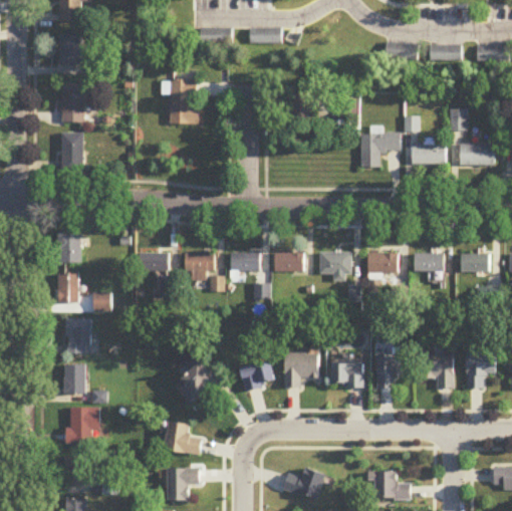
[(59,0),(59,21),(80,21),(79,0),(59,0)]
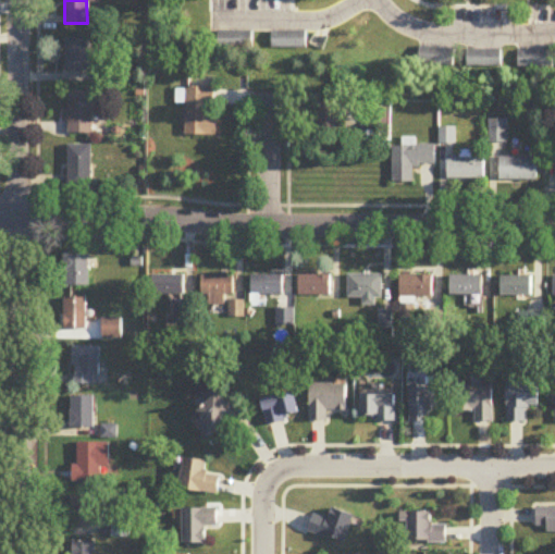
[(250,29),(216,29),(216,46),(250,46),(250,29)]
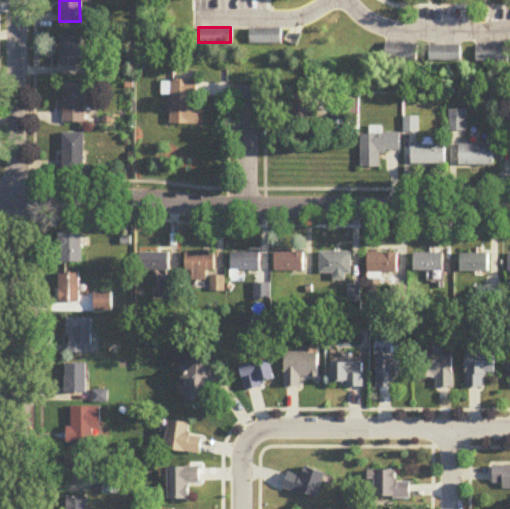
[(279,27),(247,27),(247,42),(279,42),(279,27)]
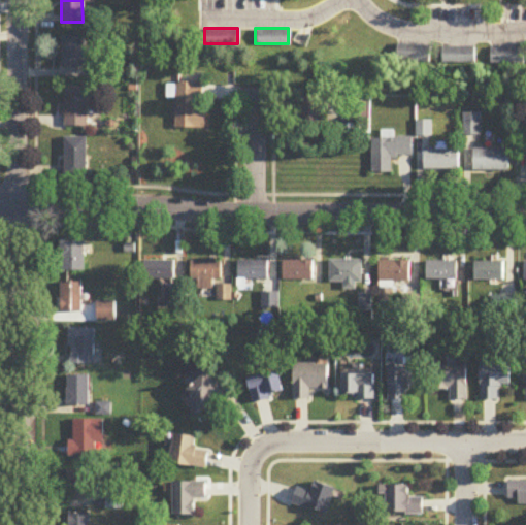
[(85,34),(60,34),(60,66),(85,66),(85,34)]
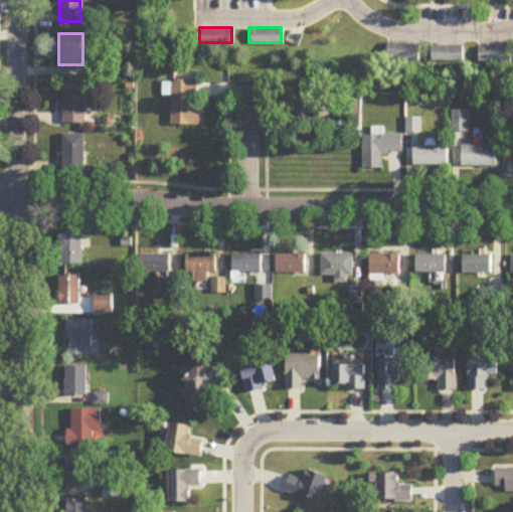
[(417,43),(385,42),(384,57),(417,58),(417,43)]
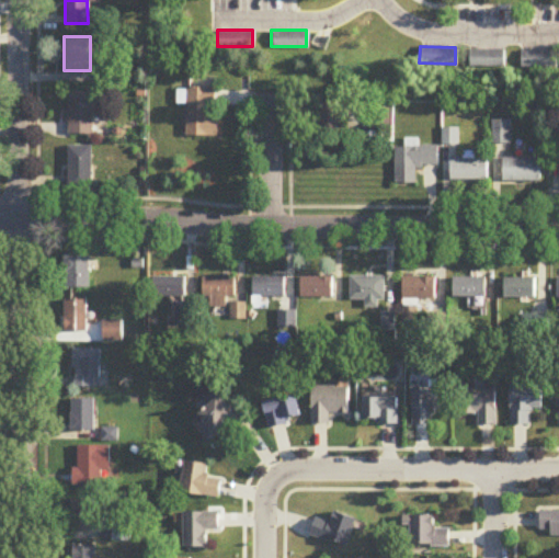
[(502,66),(502,48),(467,48),(467,66),(502,66)]
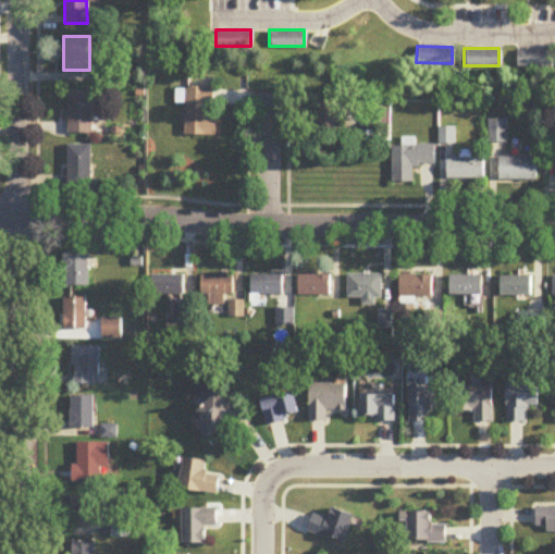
[(550,49),(515,49),(515,66),(550,66),(550,49)]
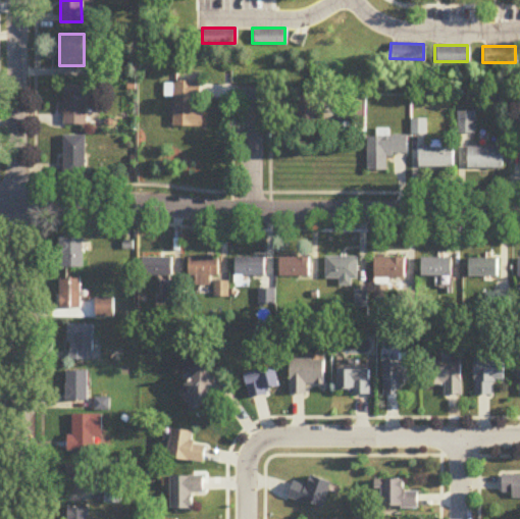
[(199,80),(172,80),(172,125),(203,125),(203,107),(199,107),(199,80)]
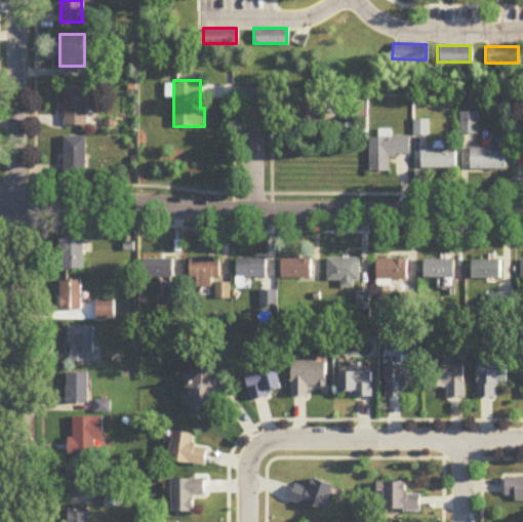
[(86,84),(63,84),(63,123),(86,123),(86,107),(95,107),(95,90),(86,90),(86,84)]
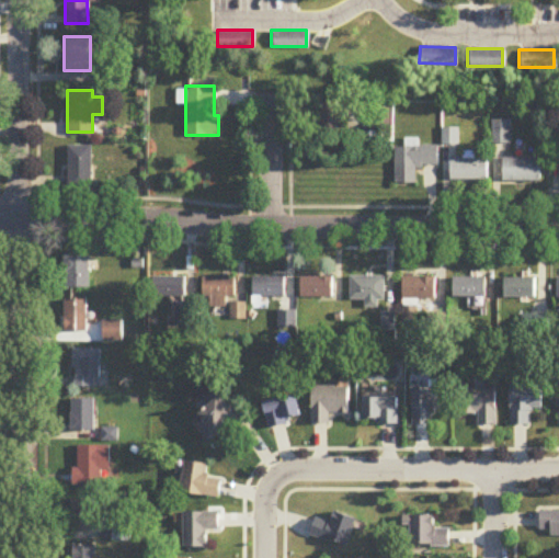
[(318,101),(318,134),(337,134),(337,101),(318,101)]
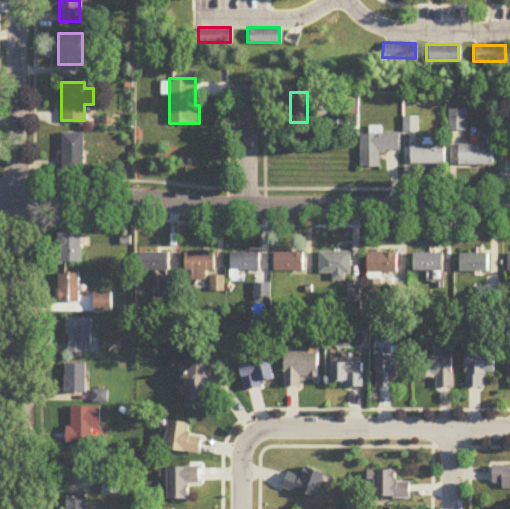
[(355,118),(355,94),(336,94),(336,118),(355,118)]
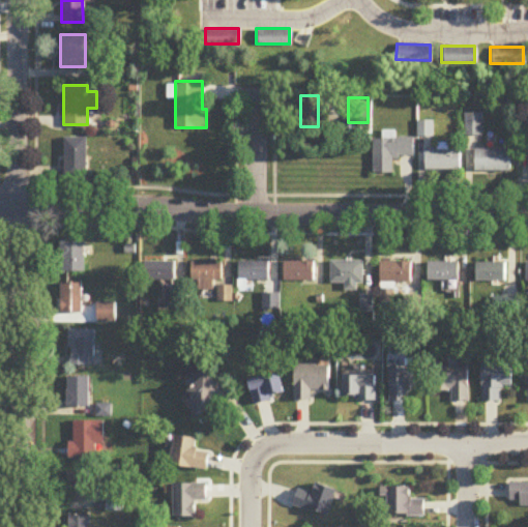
[(85,136),(63,136),(63,175),(85,175),(85,136)]
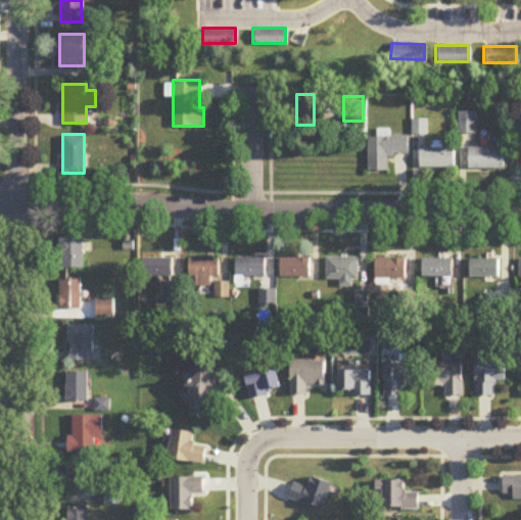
[(367,170),(386,170),(386,154),(407,154),(407,135),(367,135),(367,170)]
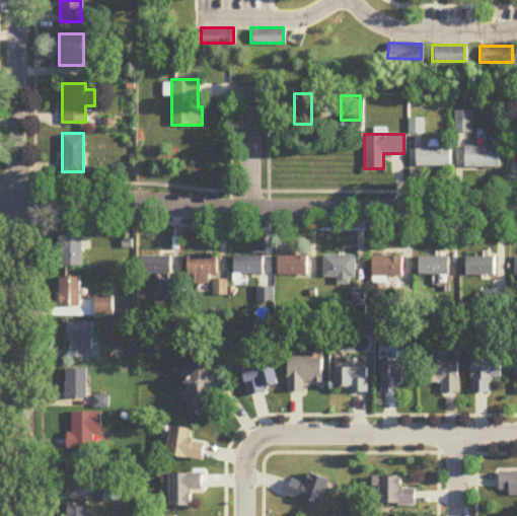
[(415,145),(415,165),(450,165),(450,145),(415,145)]
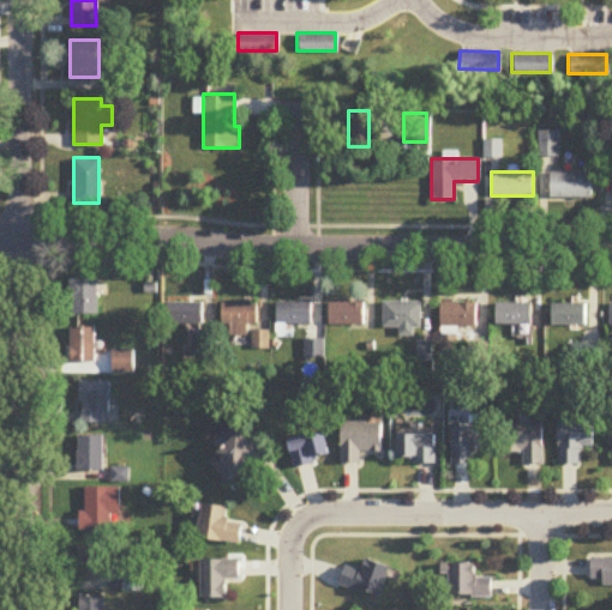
[(591,197),(591,171),(549,171),(549,197),(591,197)]
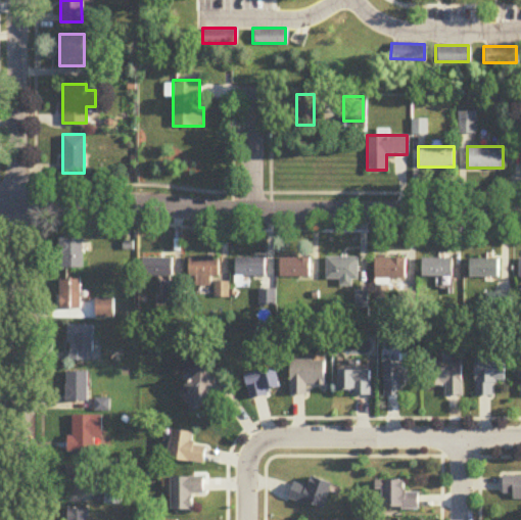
[(58,238),(58,268),(81,268),(81,238),(58,238)]
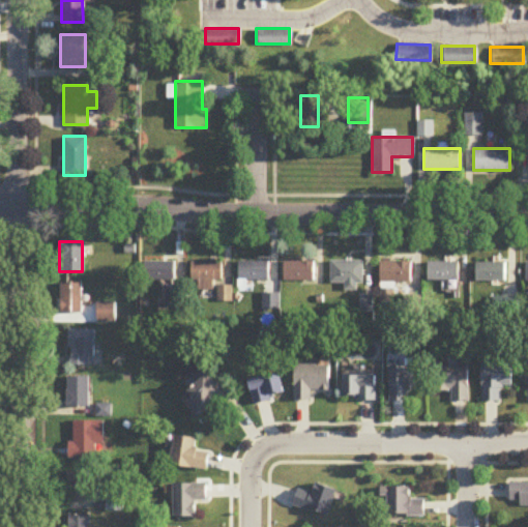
[(173,260),(143,260),(143,279),(173,279),(173,260)]
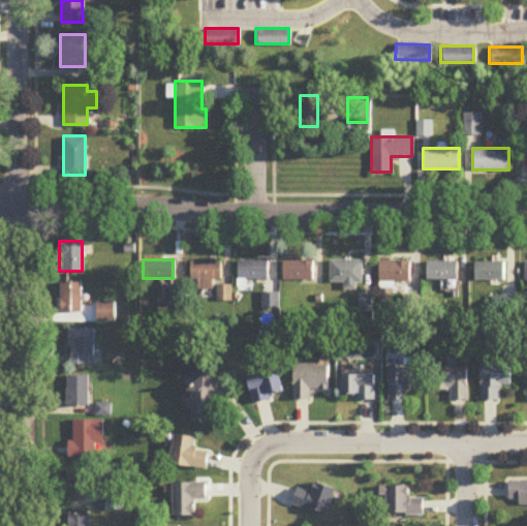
[(212,288),(212,280),(220,280),(220,259),(190,259),(190,280),(196,280),(196,288),(212,288)]
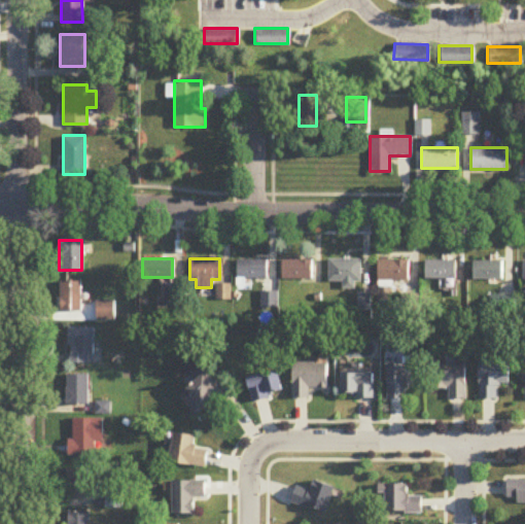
[(235,287),(247,287),(247,278),(266,278),(266,258),(235,258),(235,287)]
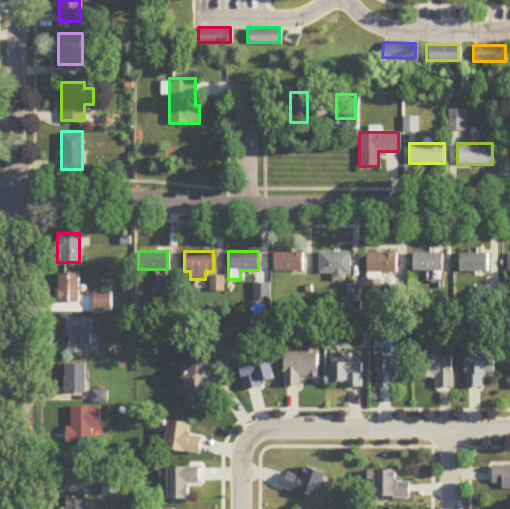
[(302,251),(272,251),(272,271),(302,271),(302,251)]
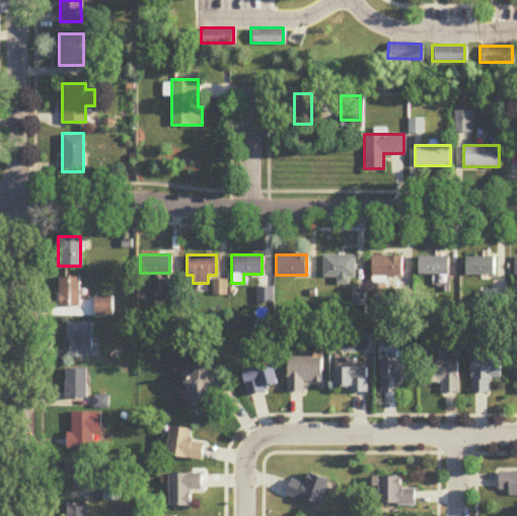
[(353,254),(322,254),(322,277),(337,277),(337,283),(353,283),(353,254)]
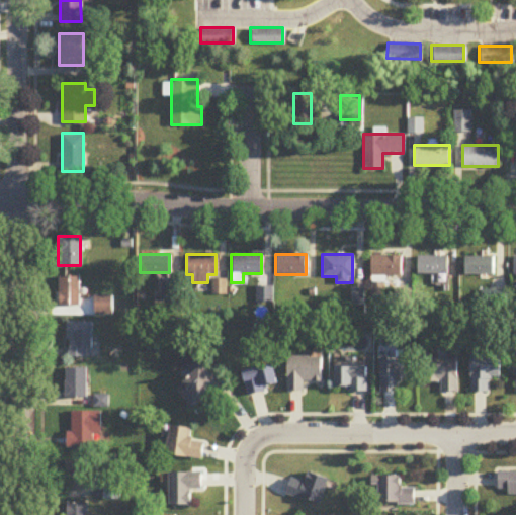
[(400,255),(369,255),(369,277),(400,277),(400,255)]
